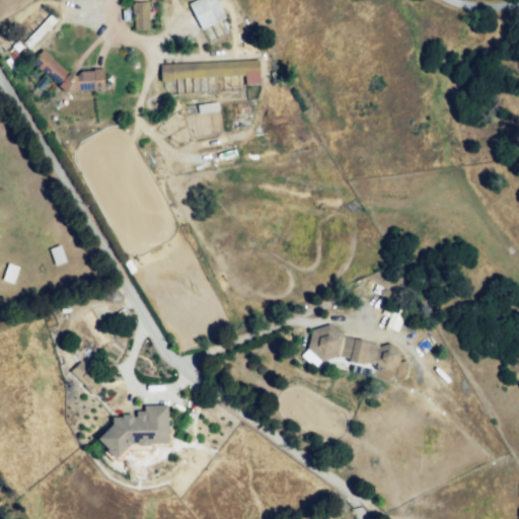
[(193,0),(188,3),(207,42),(218,36),(211,23),(224,17),(215,0),(193,0)]
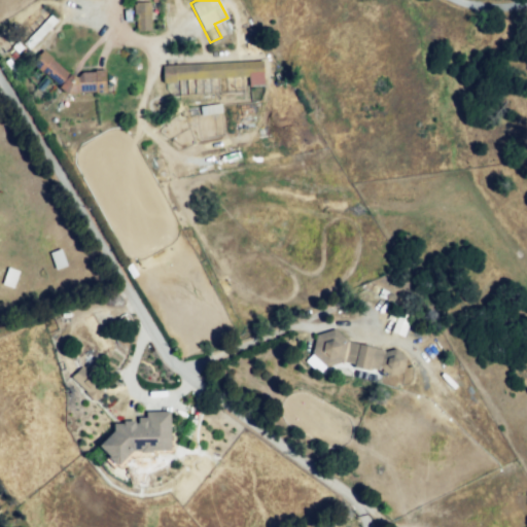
[(151,33),(138,32),(140,9),(153,10),(151,33)]
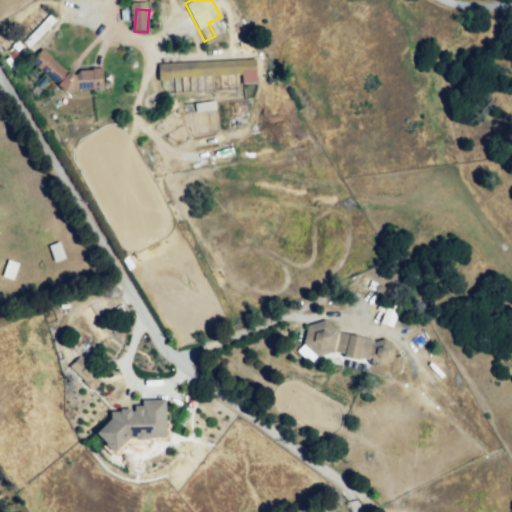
[(54,20),(47,14),(21,42),(28,48),(54,20)]
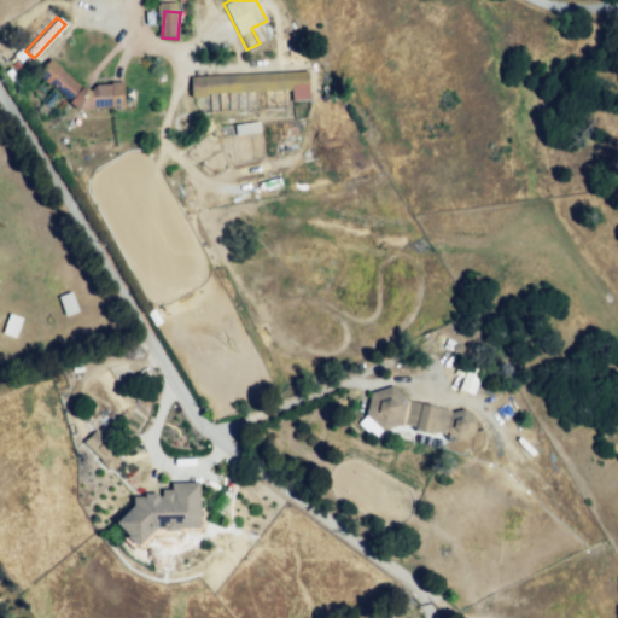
[(53,60),(82,85),(92,88),(123,86),(123,114),(81,111),(44,81),(53,60)]
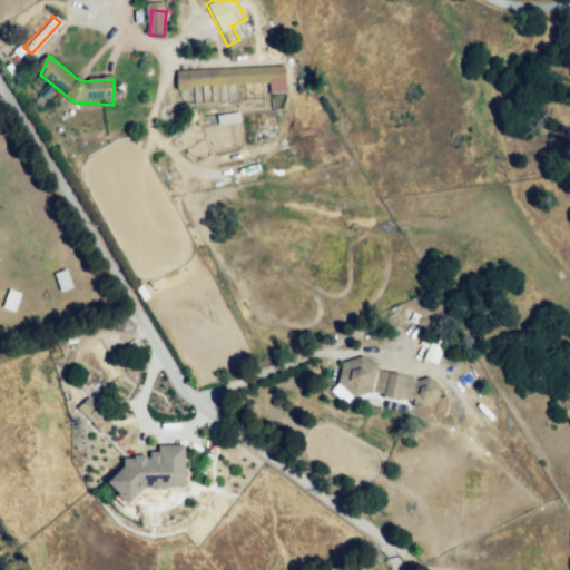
[(176,74),(285,76),(285,96),(175,94),(176,74)]
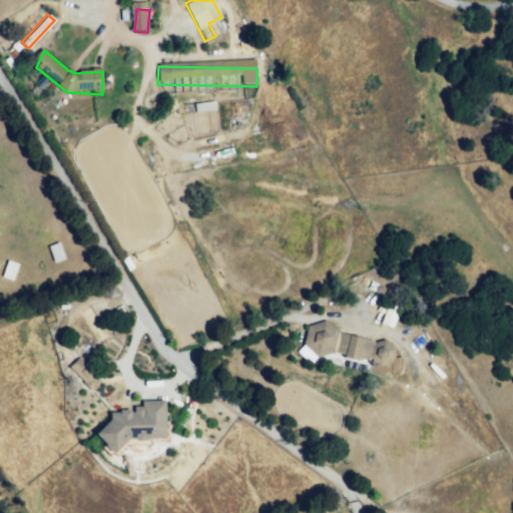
[(214,109),(213,100),(198,102),(199,111),(214,109)]
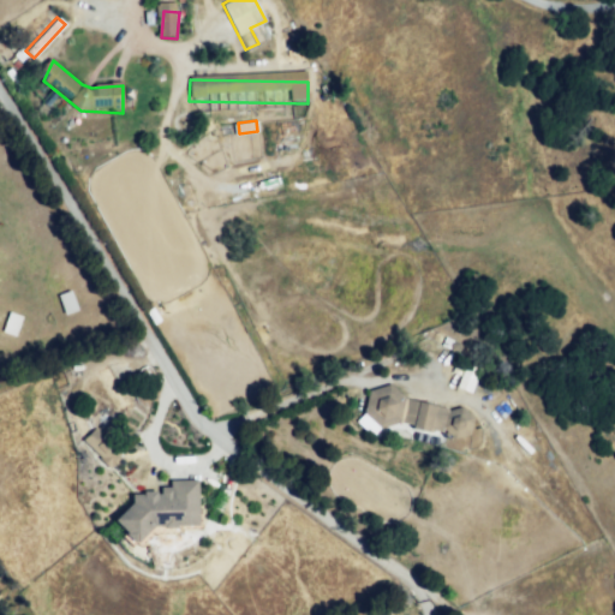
[(4,334),(10,315),(25,318),(18,339),(4,334)]
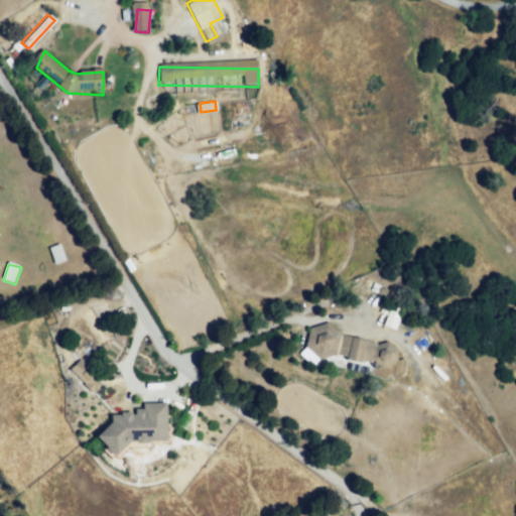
[(370,364),(336,354),(318,366),(303,351),(305,329),(326,321),(341,338),(376,345),(385,340),(396,349),(396,364),(382,374),(370,364)]
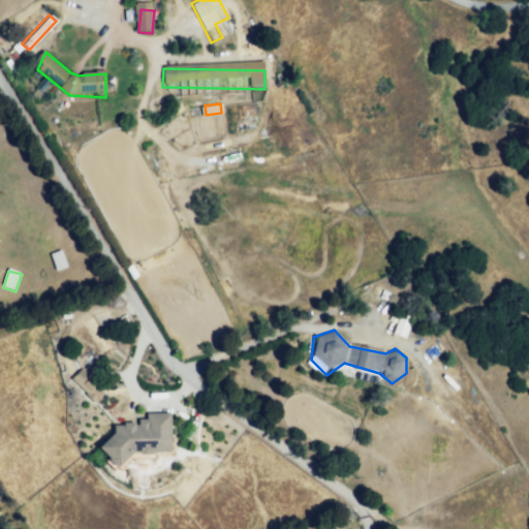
[(94,402),(105,390),(81,367),(69,378),(94,402)]
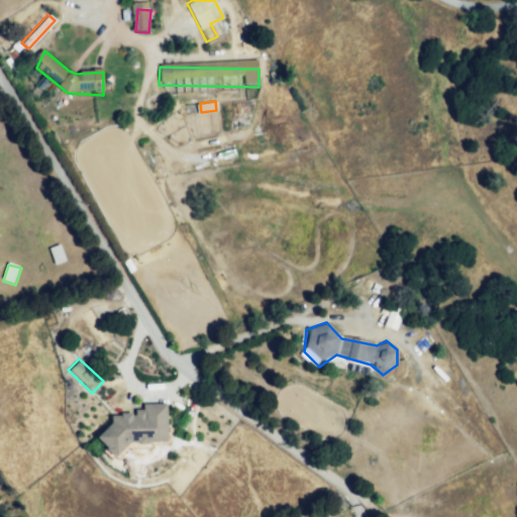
[(115,454),(168,452),(167,402),(144,403),(144,411),(114,412),(111,430),(98,441),(115,454)]
